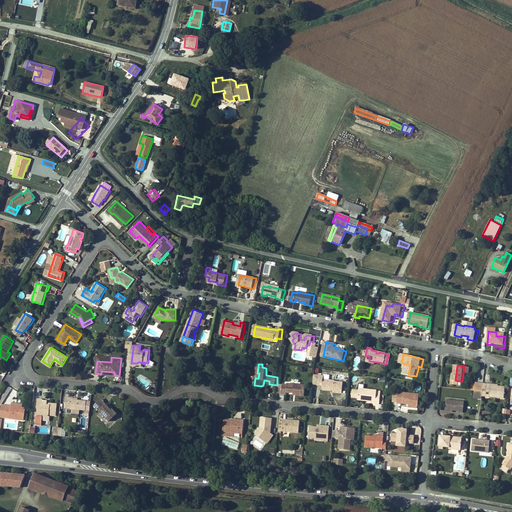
[(325,380),(326,376),(322,376),(320,385),(329,386),(328,388),(331,391),(332,391),(333,390),(335,390),(335,391),(335,393),(344,394),(345,383),(337,382),(337,381),(325,380)]
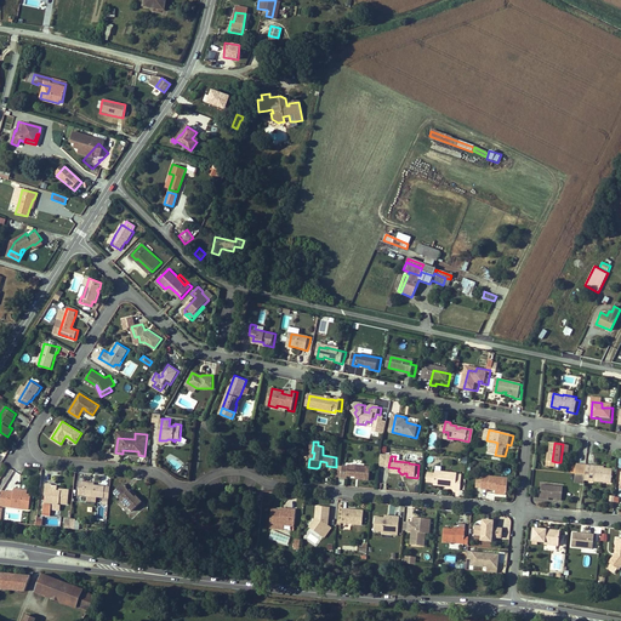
[(351,466),(351,467),(345,467),(343,478),(349,478),(349,476),(358,477),(360,477),(360,480),(371,480),(372,468),(351,466)]
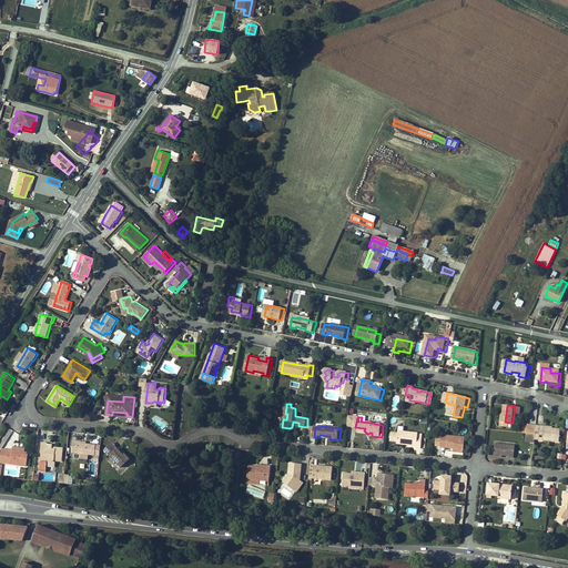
[(553,429),(546,428),(547,426),(538,426),(537,434),(545,435),(545,440),(560,442),(561,429),(553,429)]
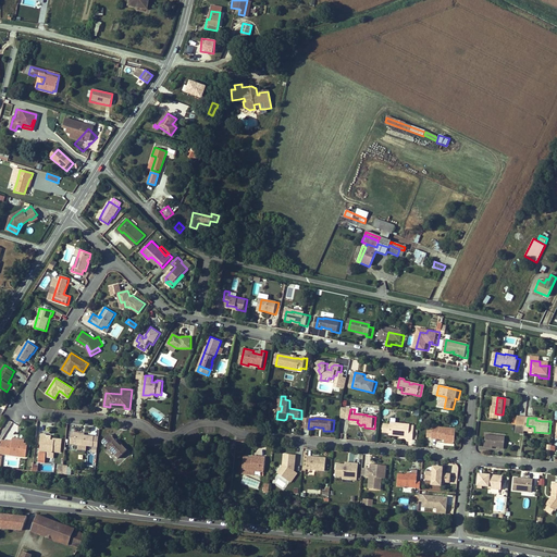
[(412,430),(413,425),(394,423),(393,433),(403,434),(403,436),(411,438),(411,440),(416,440),(417,430),(412,430)]
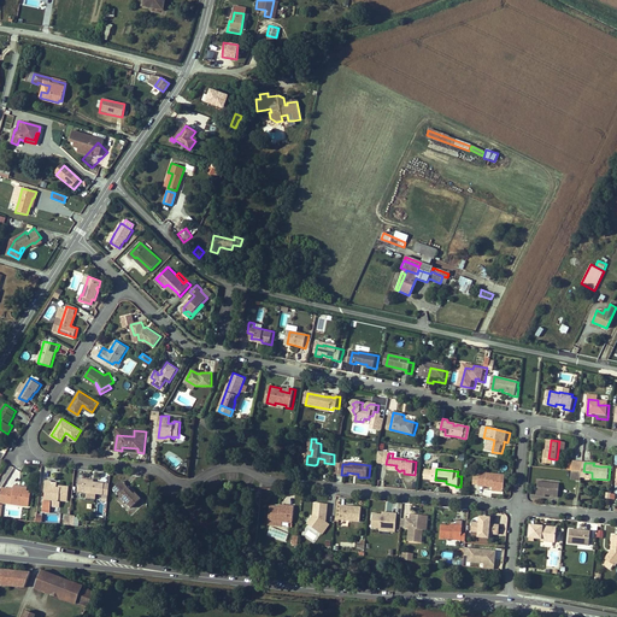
[(482,474),(482,477),(481,486),(489,487),(494,487),(494,492),(506,493),(507,476),(488,474),(482,474)]
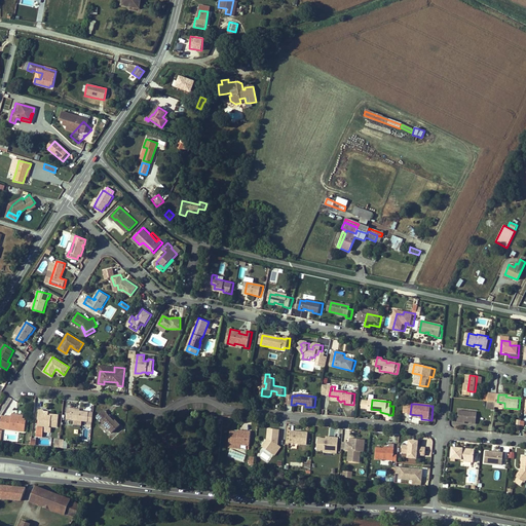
[(72,408),(68,408),(66,418),(71,418),(71,420),(88,421),(89,412),(80,411),(72,410),(72,408)]
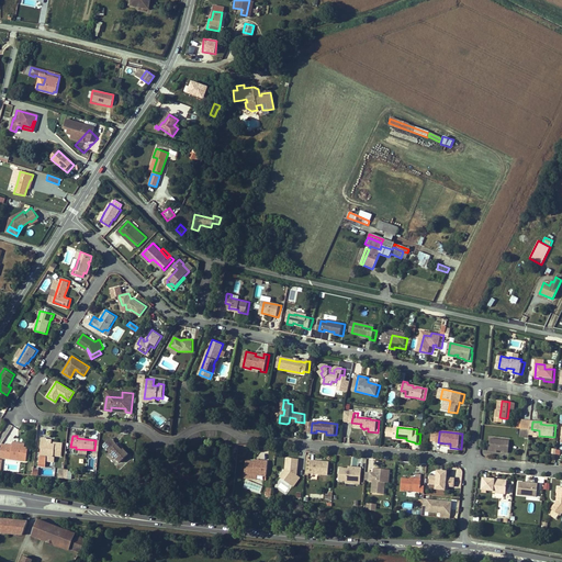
[(104,445),(110,451),(117,444),(111,438),(104,445)]
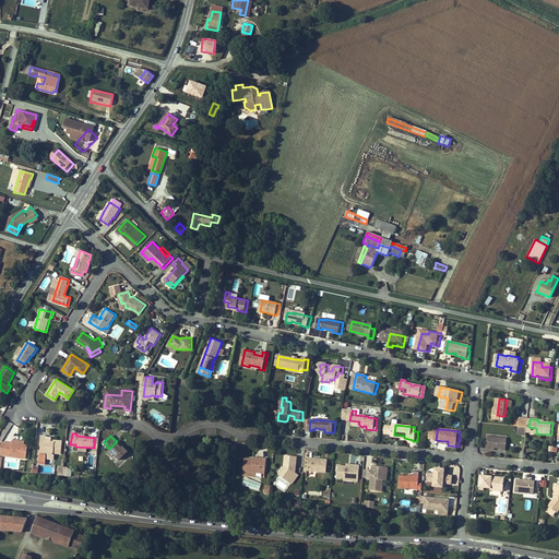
[(47,437),(42,437),(42,447),(43,447),(42,454),(54,455),(54,453),(61,454),(62,441),(56,441),(55,443),(51,442),(46,442),(47,437)]
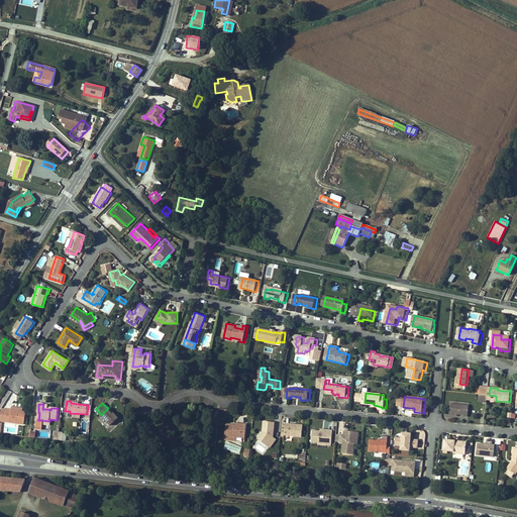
[(471,418),(471,406),(453,404),(452,415),(460,415),(467,416),(467,417),(471,418)]
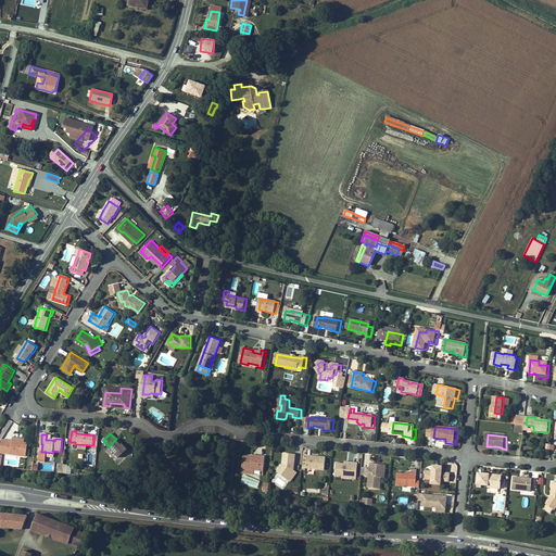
[(122,445),(116,439),(109,446),(119,457),(128,449),(123,443),(122,445)]
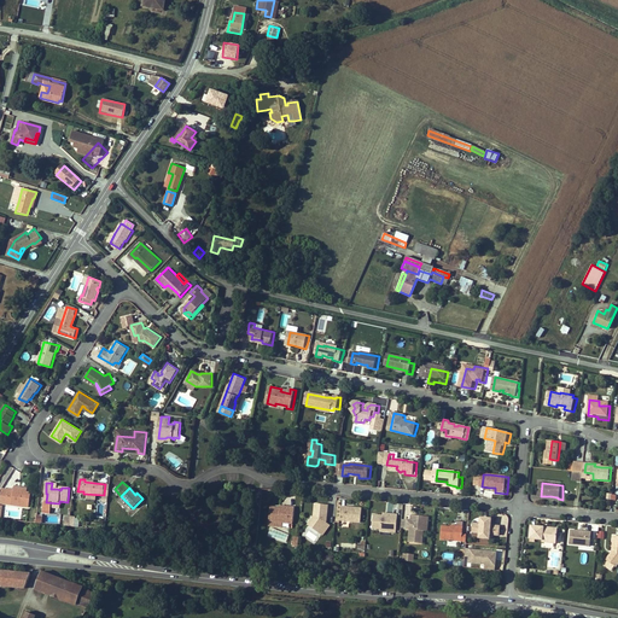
[(15,489),(10,489),(7,503),(30,506),(31,493),(28,491),(28,490),(22,489),(21,491),(15,490),(15,489)]
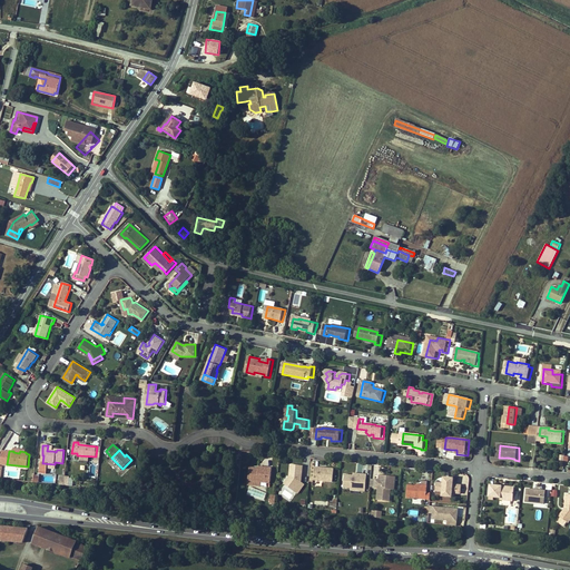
[(290,483),(295,488),(294,490),(297,493),(304,483),(301,481),(302,480),(303,465),(293,465),(292,478),(293,479),(290,483)]
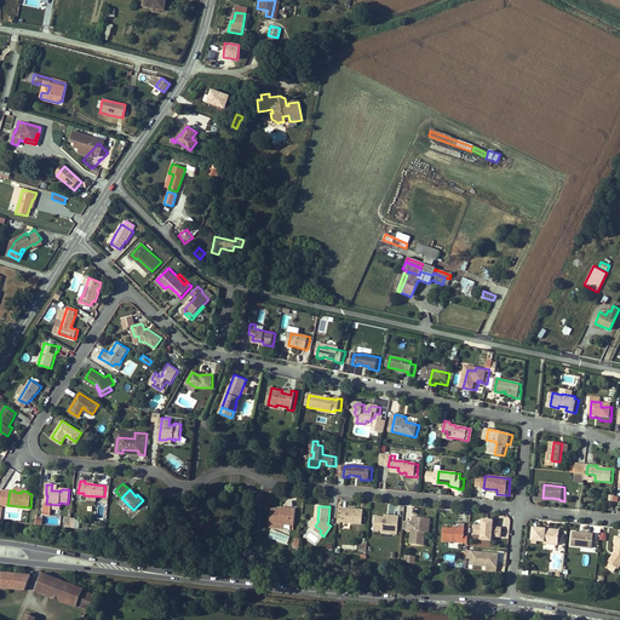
[(283,510),(274,509),(273,523),(286,524),(292,526),(292,524),(297,524),(298,510),(293,509),(293,511),(283,510)]
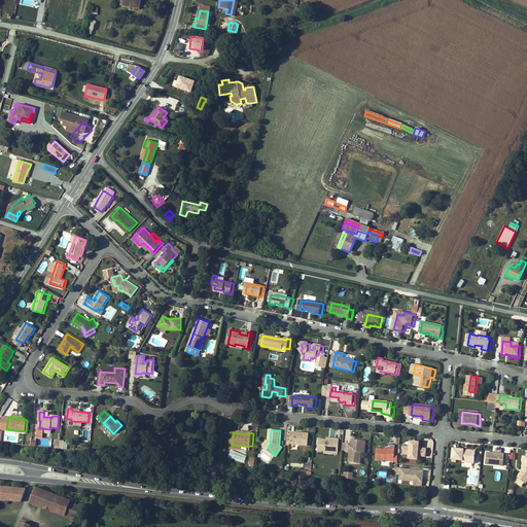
[(297,433),(293,432),(291,445),(310,447),(311,434),(304,433),(304,435),(297,434),(297,433)]
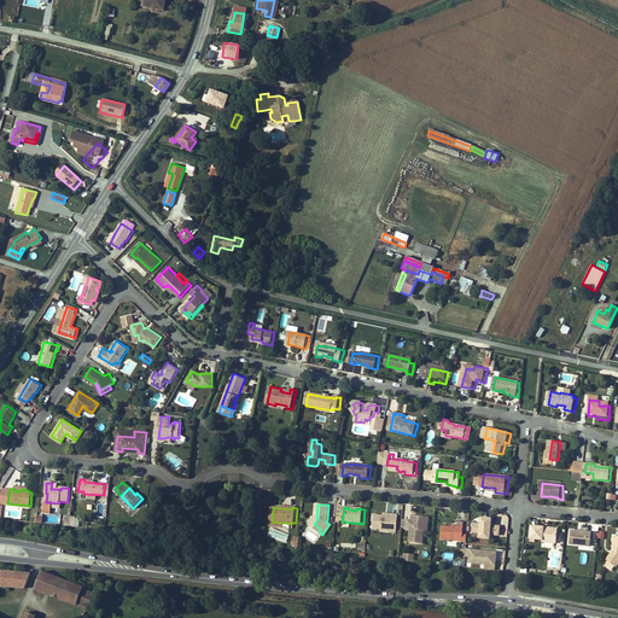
[(386,517),(377,516),(375,529),(383,529),(394,530),(394,534),(400,534),(401,514),(396,514),(396,517),(386,517)]
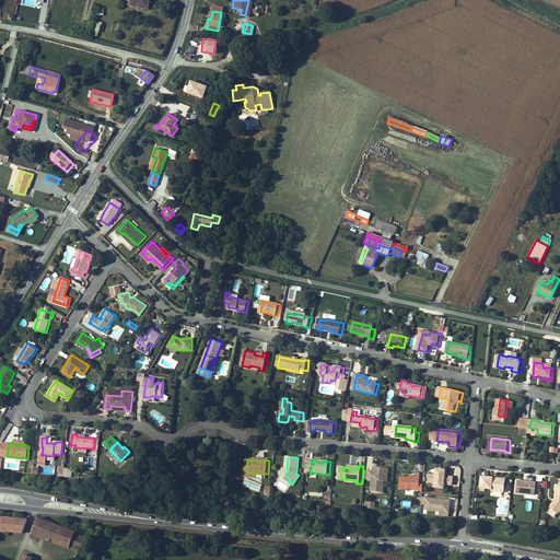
[(376,478),(374,478),(373,492),(386,493),(386,482),(388,482),(389,473),(387,473),(387,468),(376,467),(375,473),(377,473),(376,478)]
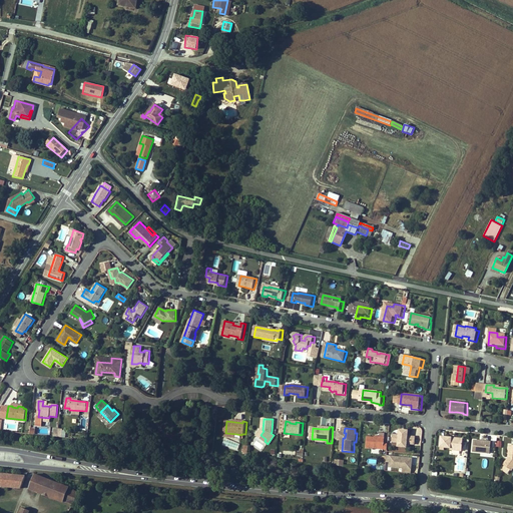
[(402,444),(402,446),(410,447),(410,444),(418,445),(419,437),(411,437),(411,433),(403,432),(403,436),(403,437),(396,436),(396,441),(402,442),(402,444)]
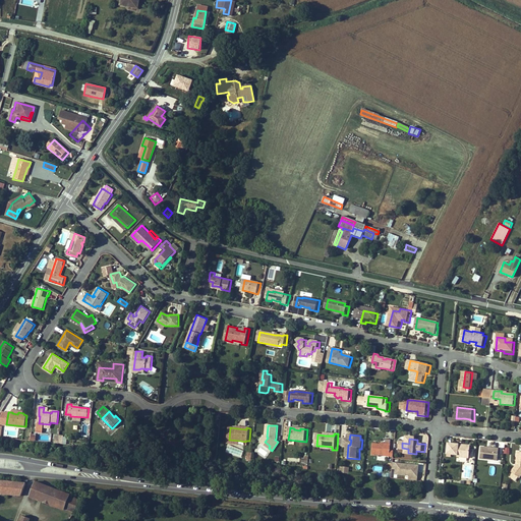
[(384,445),(377,444),(375,455),(393,457),(394,451),(394,445),(386,444),(386,445),(384,445)]
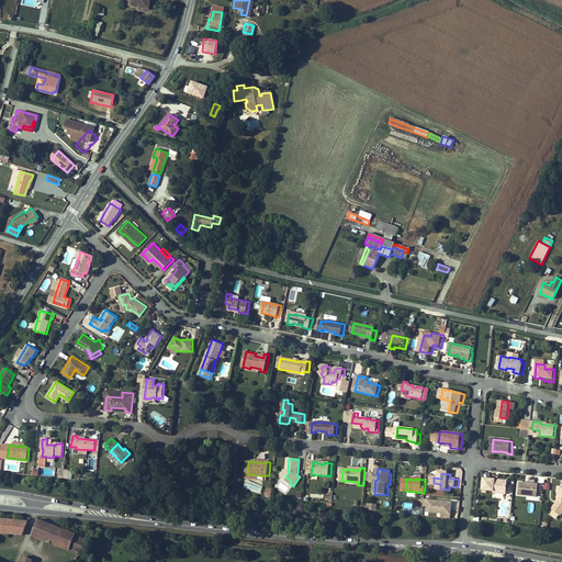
[(508,483),(495,482),(496,480),(484,479),(483,491),(495,491),(494,493),(507,494),(508,483)]
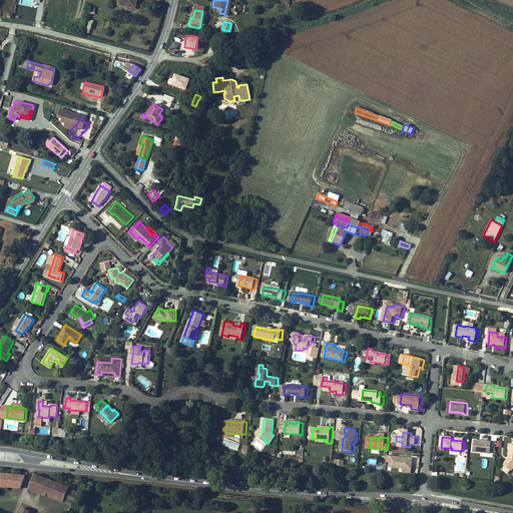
[(481,441),(475,440),(474,452),(491,453),(492,442),(488,441),(488,443),(481,442),(481,441)]
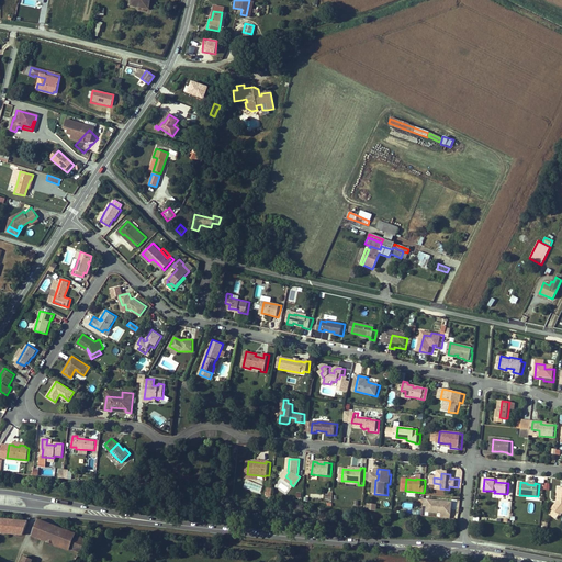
[(284,493),(289,489),(281,483),(278,487),(284,493)]
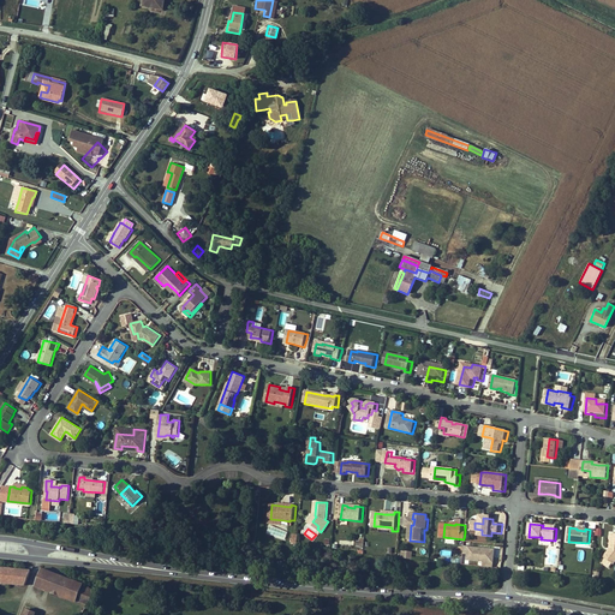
[(27,569),(0,567),(0,581),(21,585),(27,569)]
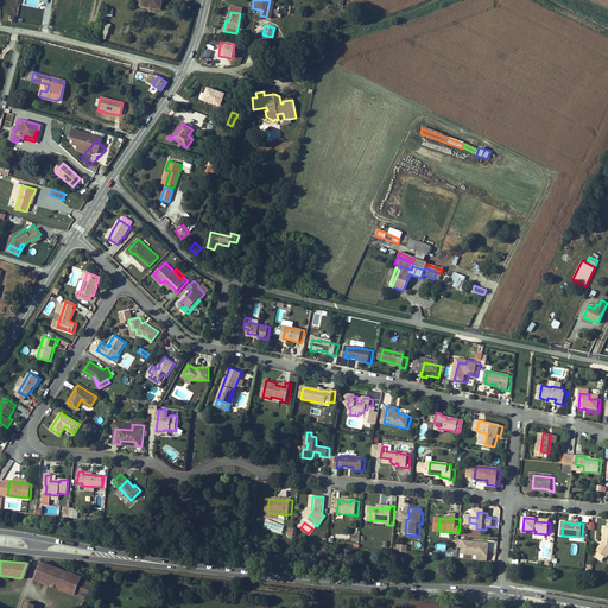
[(75,576),(69,574),(37,562),(31,578),(70,594),(71,593),(76,578),(76,577),(75,576)]
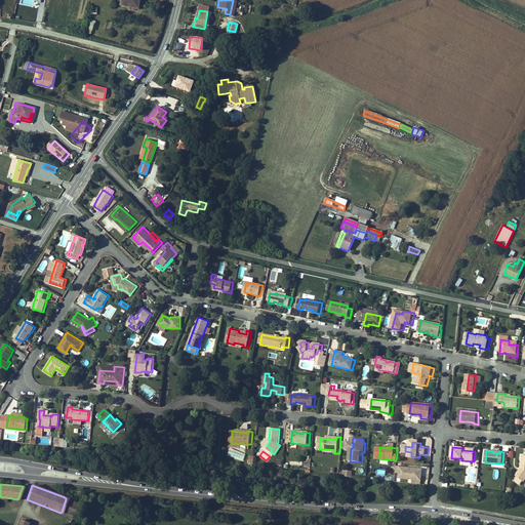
[(59,489),(59,495),(65,497),(65,496),(69,497),(72,497),(72,498),(77,499),(78,491),(59,489)]
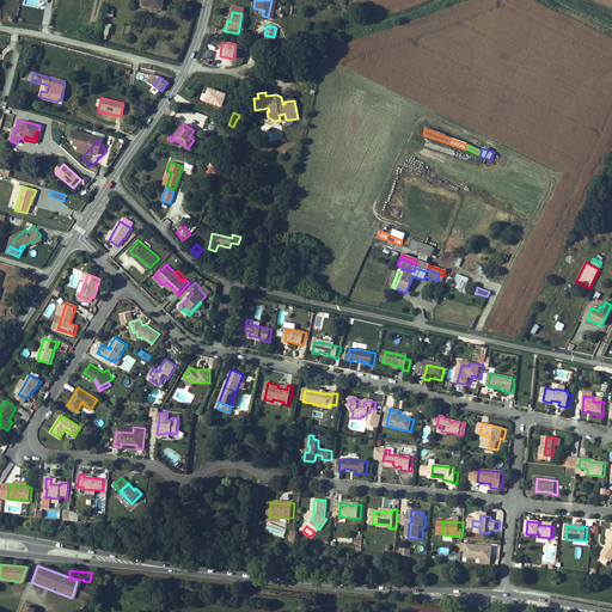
[(77,582),(72,597),(77,598),(81,585),(77,582)]
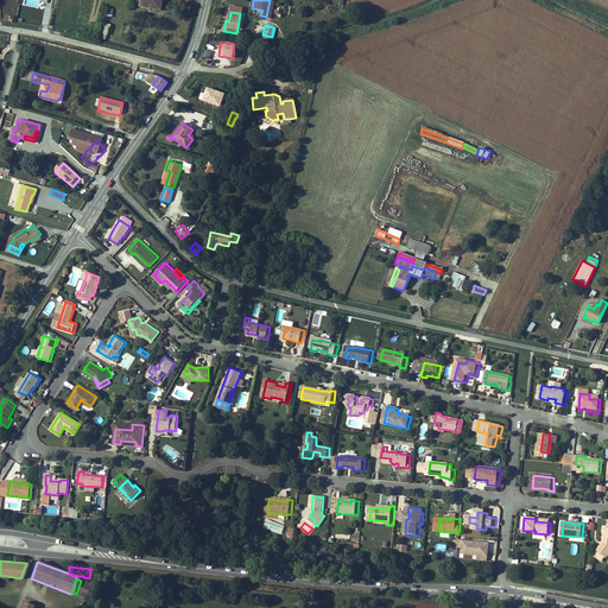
[(88,583),(81,581),(76,594),(82,596),(88,583)]
